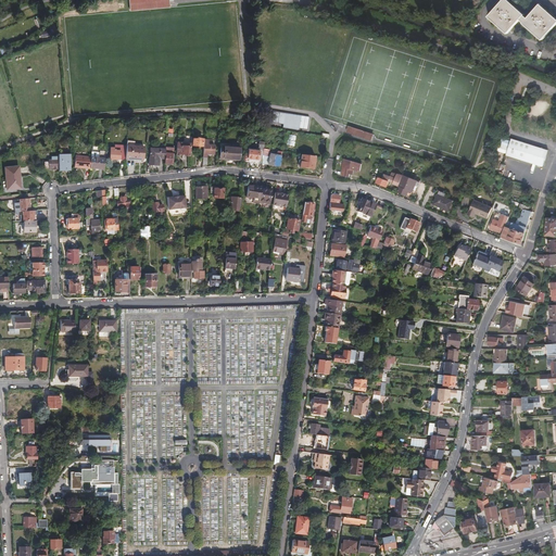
[(167,0),(165,0),(129,3),(129,10),(168,7),(167,0)]
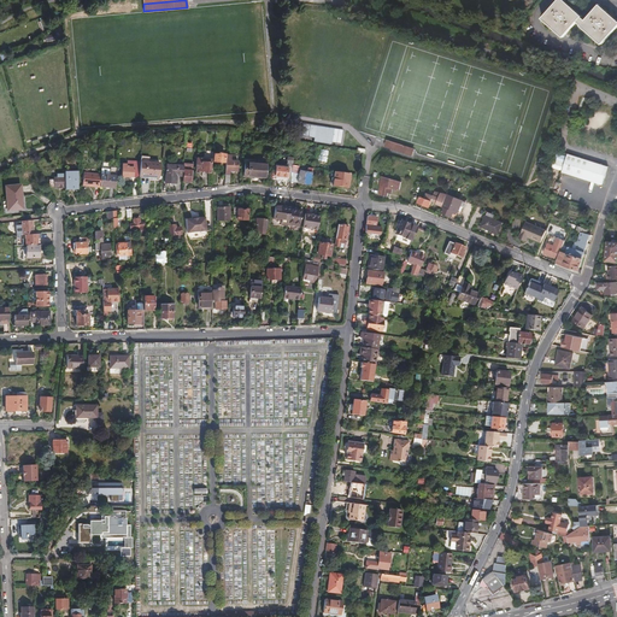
[(601,45),(616,27),(616,19),(599,4),(586,19),(582,17),(582,16),(564,0),(558,0),(542,18),(564,37),(577,22),(581,25),(601,45)]
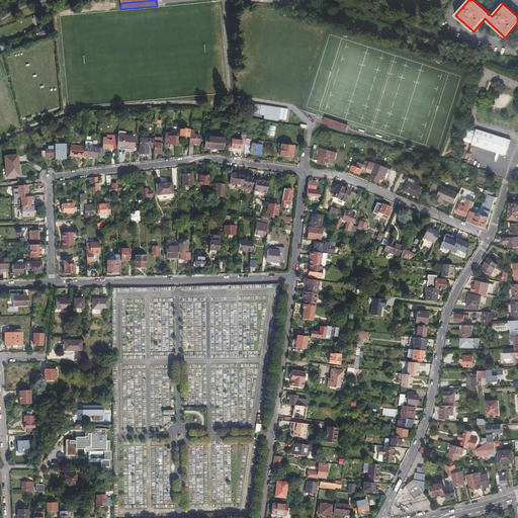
[(333,126),(334,121),(323,117),(322,122),(333,126)]
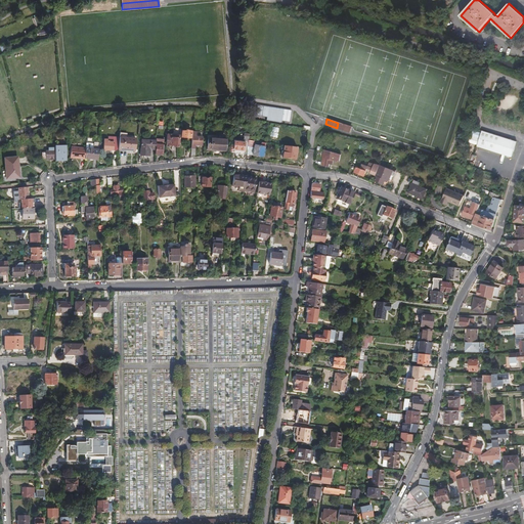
[(350,127),(338,123),(337,128),(348,131),(350,127)]
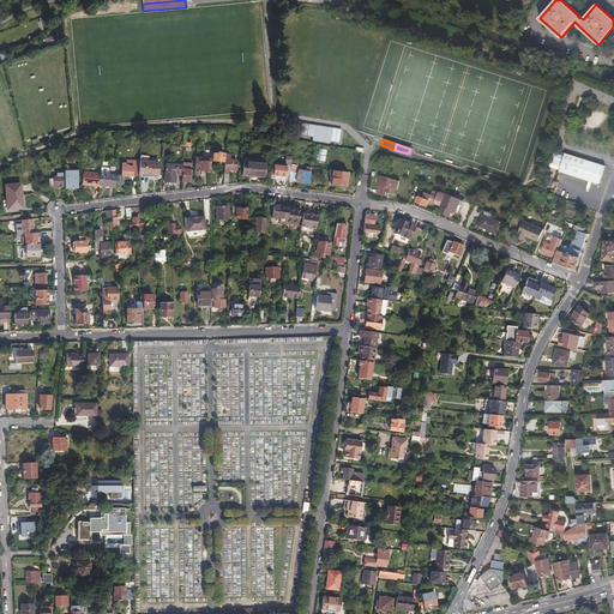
[(606,166),(565,152),(565,155),(563,155),(558,170),(560,170),(559,172),(600,185),(606,166)]
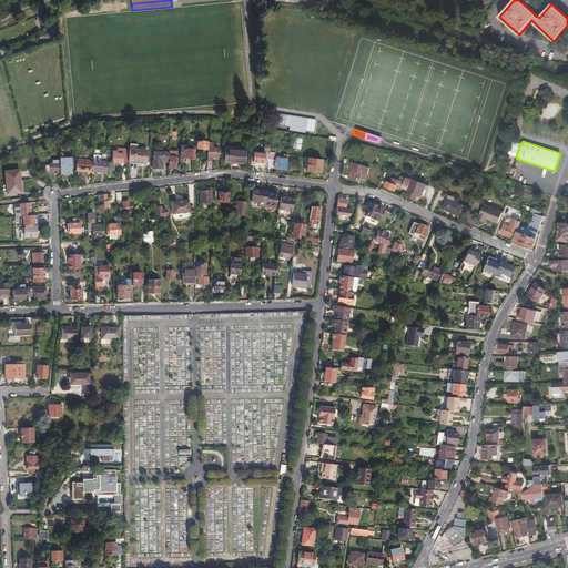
[(194,148),(180,145),(179,159),(183,160),(183,159),(188,159),(188,160),(192,160),(192,152),(194,152),(194,150),(194,148)]
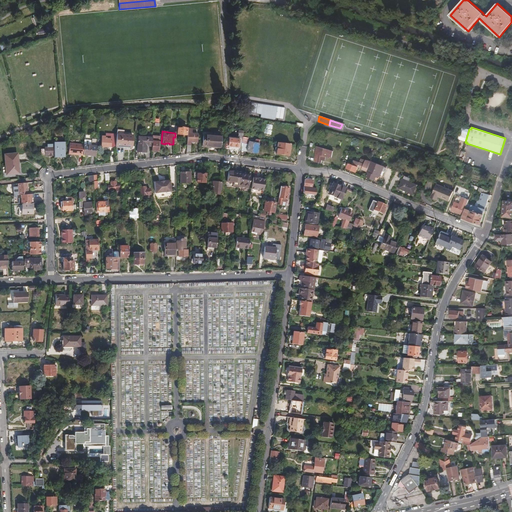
[(191,132),(187,132),(187,136),(184,153),(189,153),(190,141),(196,141),(196,137),(194,136),(194,134),(191,133),(191,132)]
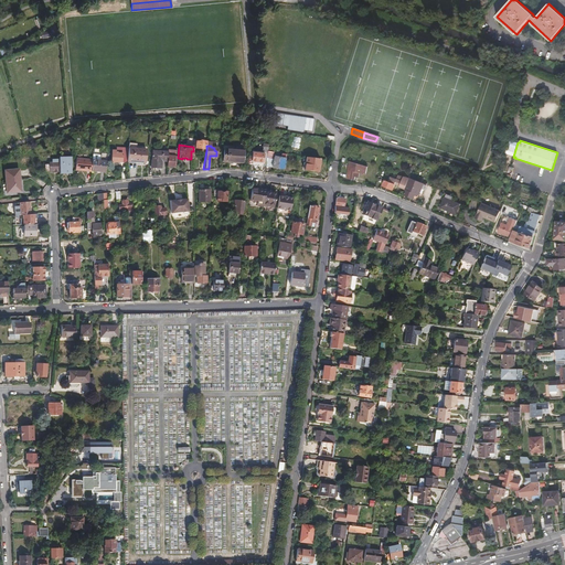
[(127,149),(126,160),(142,161),(144,149),(127,147),(127,149)]
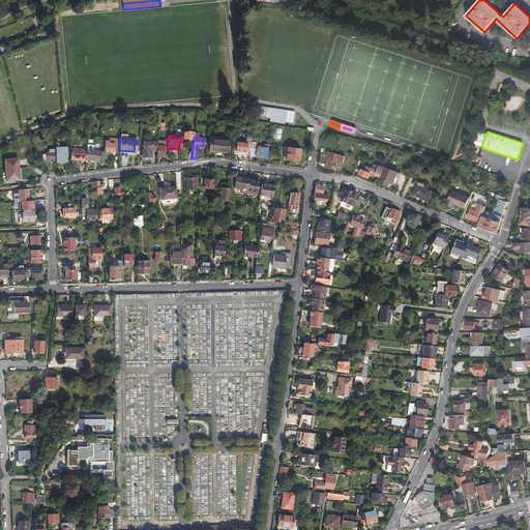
[(102,151),(117,152),(118,150),(119,140),(104,139),(102,151)]
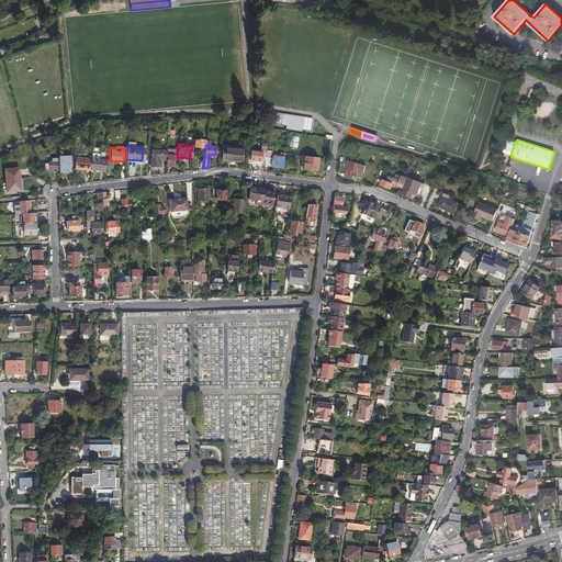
[(240,161),(242,149),(223,148),(222,160),(240,161)]
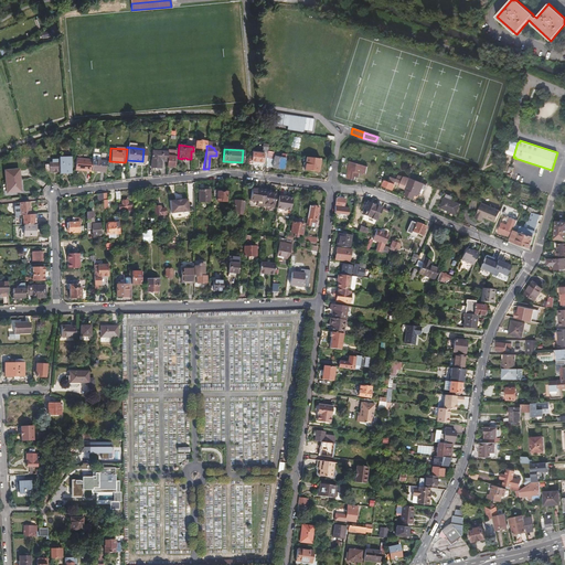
[(166,156),(167,151),(150,150),(150,157),(149,157),(149,166),(158,167),(159,159),(166,160),(166,156)]
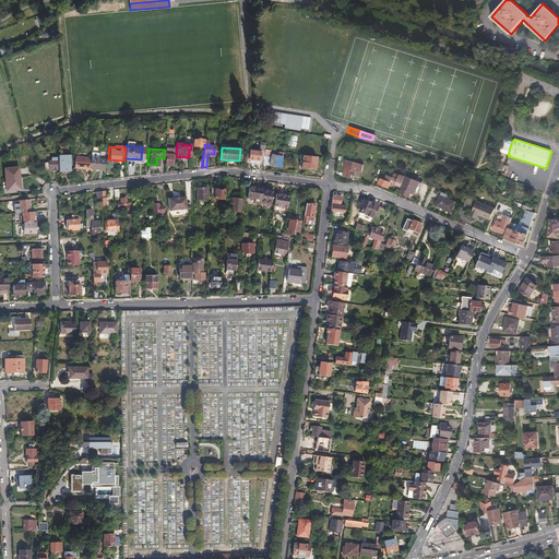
[(173,155),(174,149),(165,149),(165,150),(164,154),(165,154),(164,165),(170,166),(171,161),(174,161),(174,155),(173,155)]
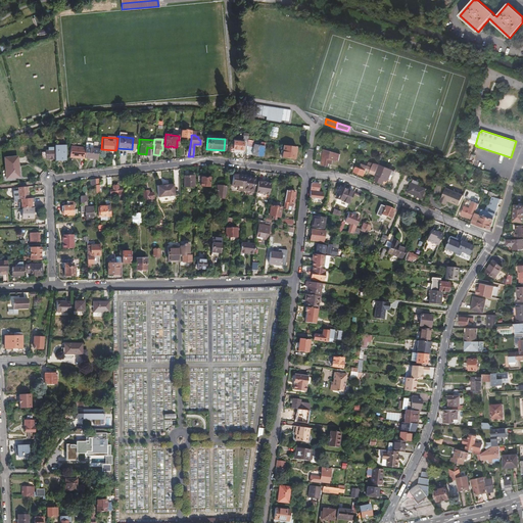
[(233,145),(229,144),(228,150),(241,152),(241,151),(242,147),(245,147),(246,146),(247,140),(243,139),(242,143),(233,142),(233,145)]
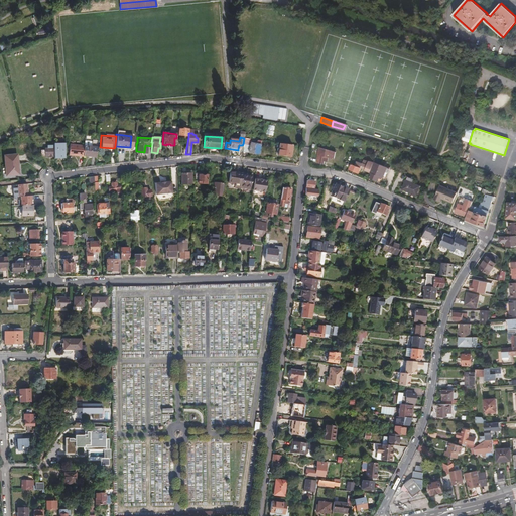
[(96,139),(90,139),(90,142),(90,146),(83,145),(83,146),(82,155),(94,156),(96,139)]
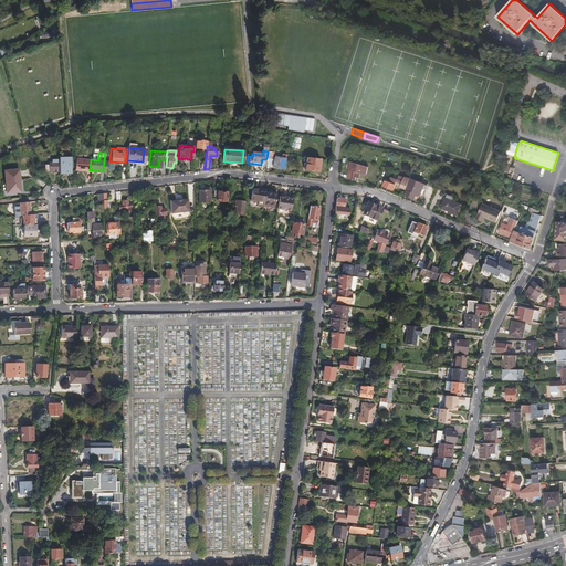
[(70,173),(69,157),(58,158),(58,174),(62,174),(62,173),(70,173)]
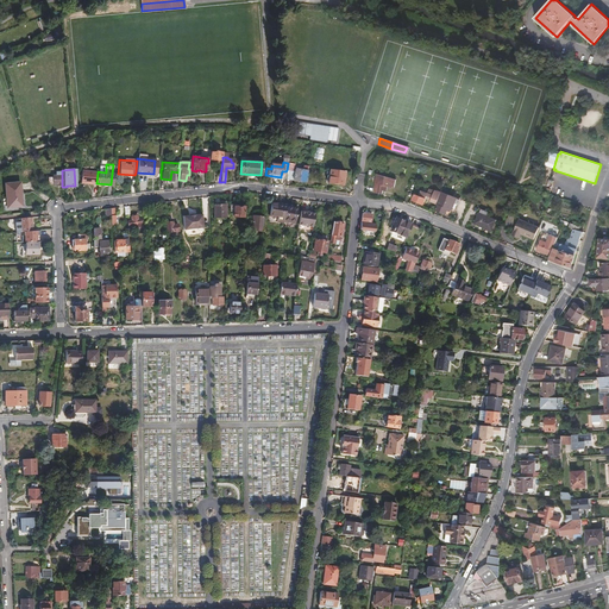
[(293,181),(306,182),(307,171),(294,169),(294,171),(293,181)]
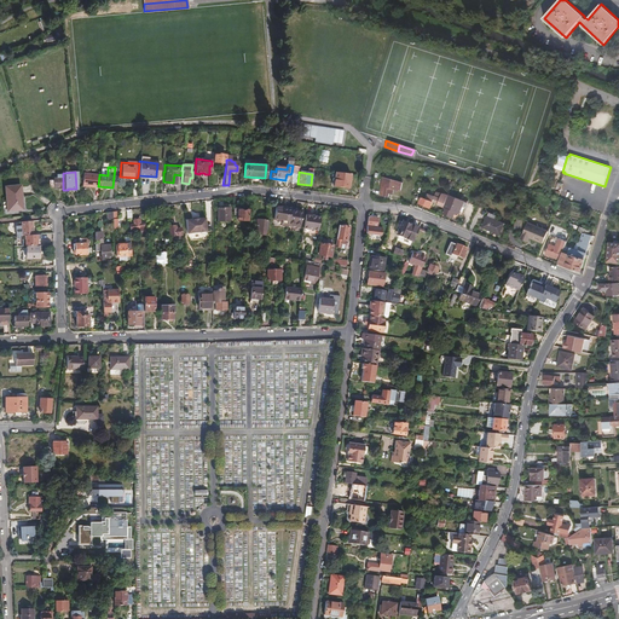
[(62,186),(61,173),(57,174),(57,175),(55,175),(55,177),(52,177),(52,179),(47,179),(48,186),(52,185),(52,186),(57,186),(62,186)]
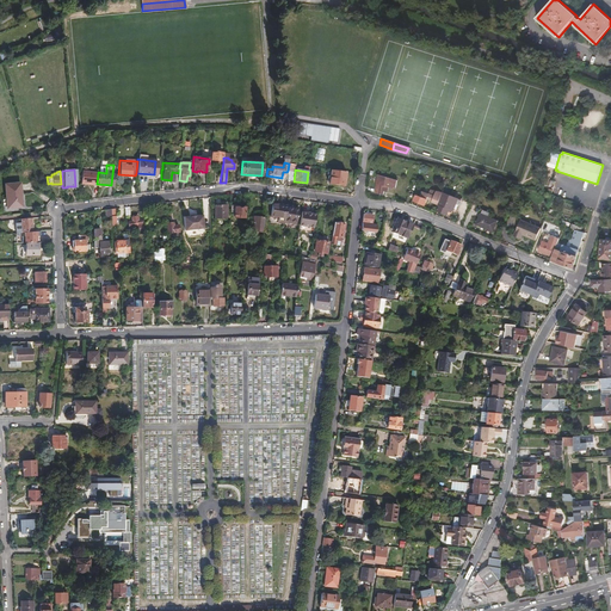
[(98,173),(81,171),(80,185),(97,186),(97,184),(98,173)]
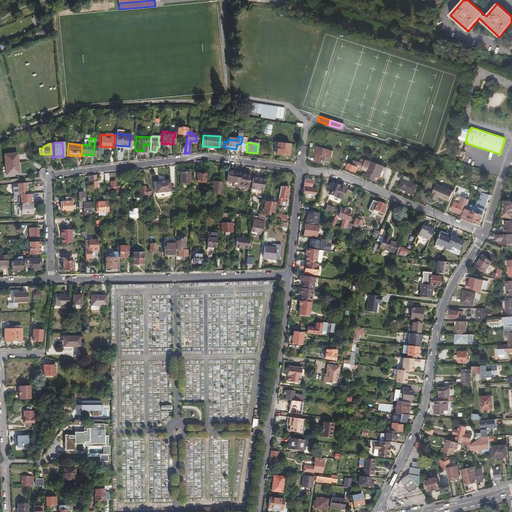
[(287,156),(289,144),(276,143),(275,154),(287,156)]
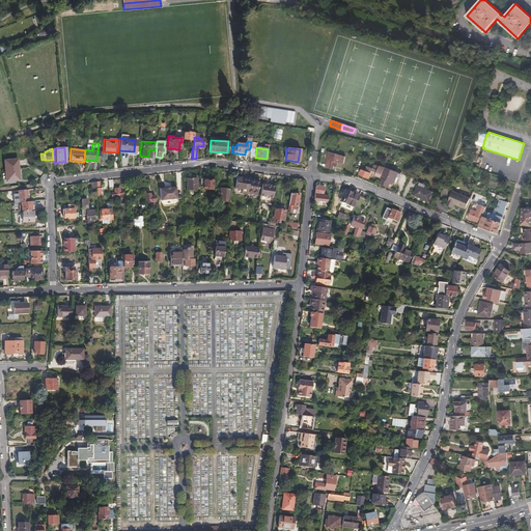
[(345,157),(333,156),(333,157),(326,156),(325,167),(331,168),(331,165),(336,165),(337,162),(344,163),(345,157)]
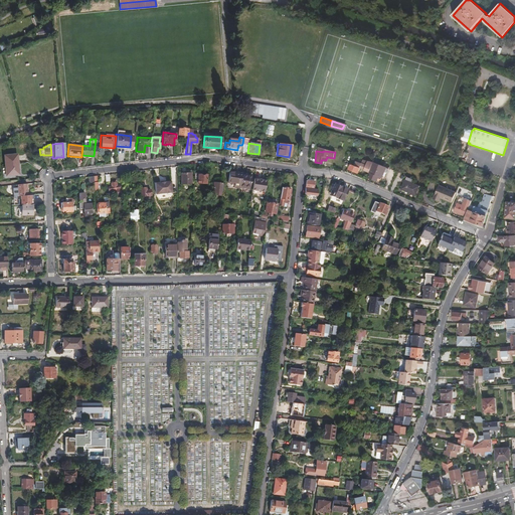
[(17,174),(15,154),(3,155),(5,175),(17,174)]
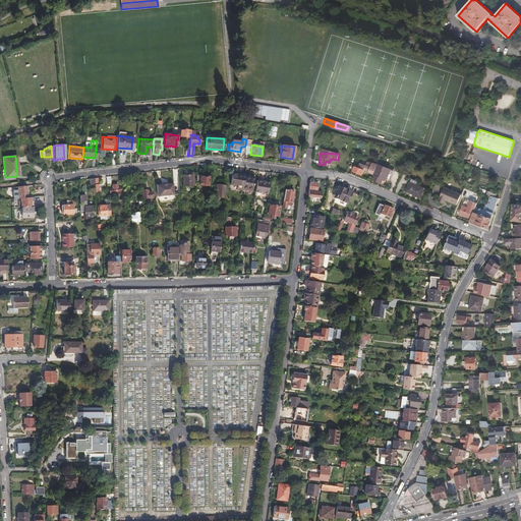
[(372,174),(377,164),(365,161),(364,165),(358,163),(357,167),(353,166),(351,171),(361,175),(362,170),(372,174)]
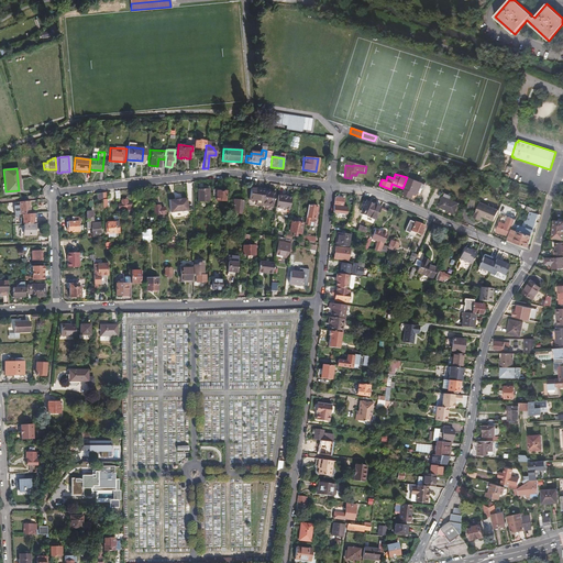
[(423,184),(407,177),(403,188),(403,189),(404,189),(403,194),(410,197),(411,194),(415,195),(416,194),(418,195),(421,188),(423,184)]
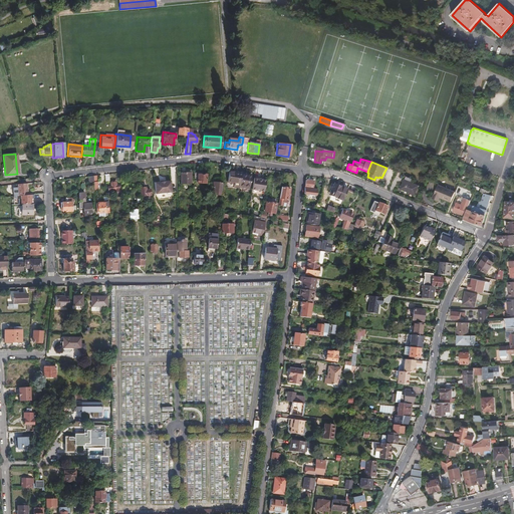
[(238,186),(240,173),(228,171),(227,182),(233,183),(232,187),(238,188),(238,186)]
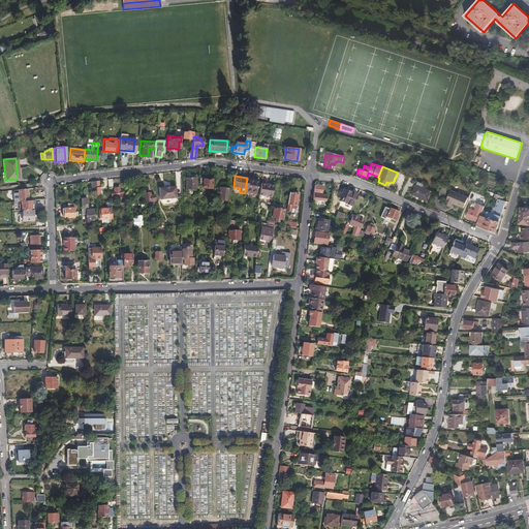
[(195,188),(195,177),(185,177),(186,188),(195,188)]
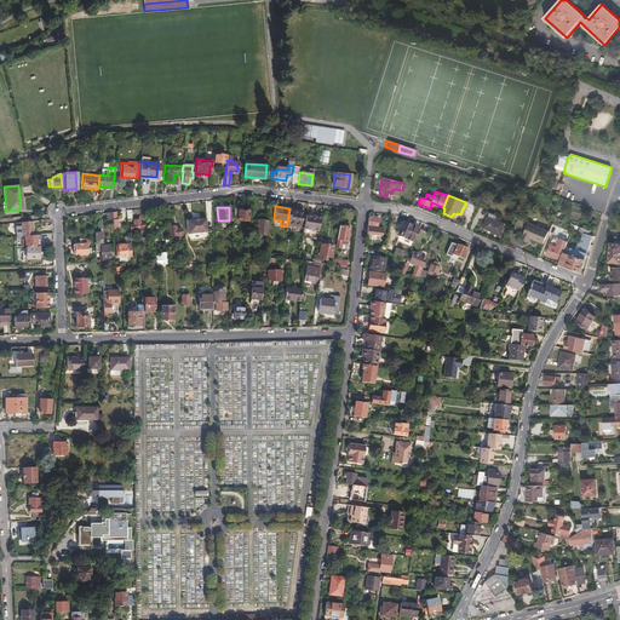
[(237,207),(233,207),(233,217),(236,217),(236,220),(247,220),(247,210),(237,210),(237,207)]
